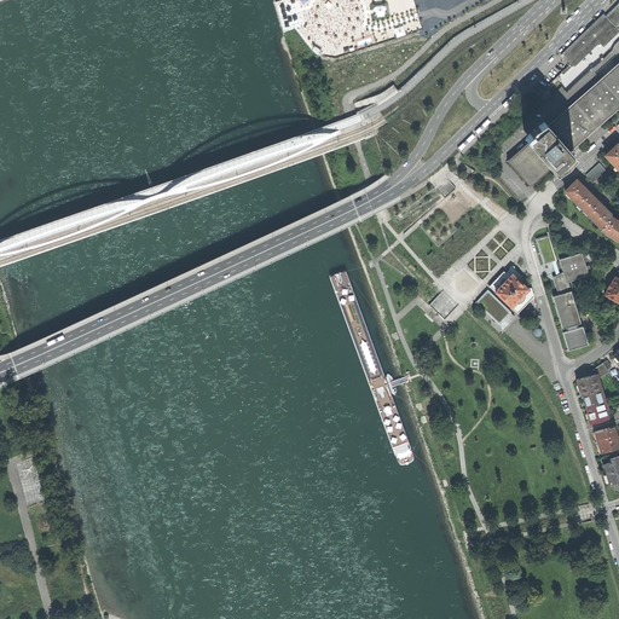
[(618,1),(562,56),(565,58),(571,64),(573,67),(600,42),(601,42),(618,24),(618,1)]
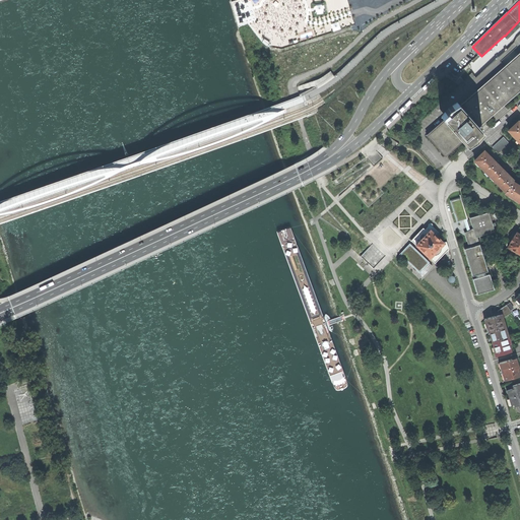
[(474,49),(467,55),(469,57),(472,60),(471,61),(473,63),(480,56),(478,54),(479,54),(474,49)]
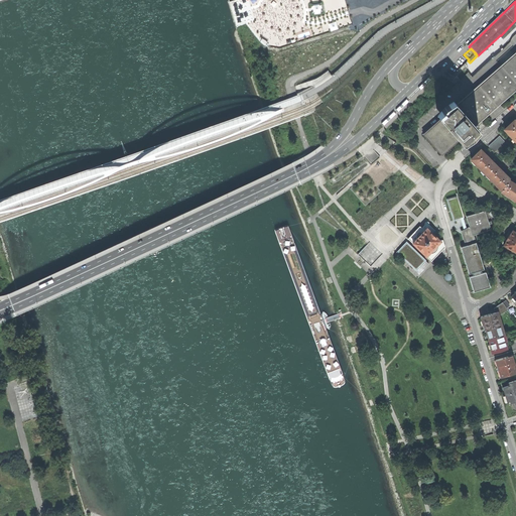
[(515,52),(458,106),(454,101),(444,107),(437,115),(441,120),(424,135),(442,154),(459,139),(463,143),(471,138),(479,129),(475,125),(515,88),(515,52)]
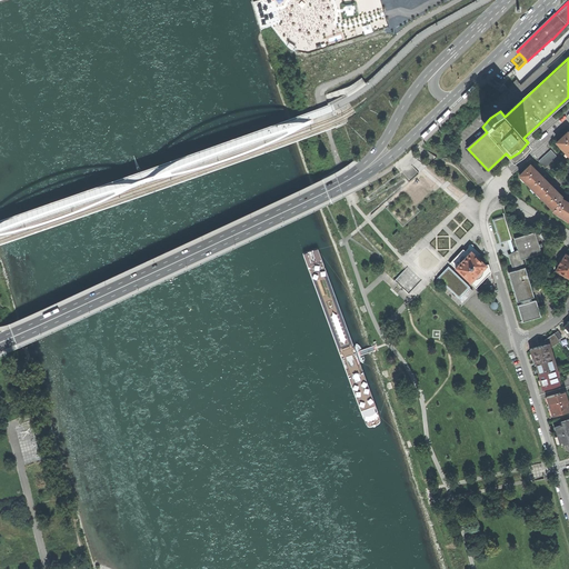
[(517,66),(513,62),(493,80),(498,85),(517,66)]
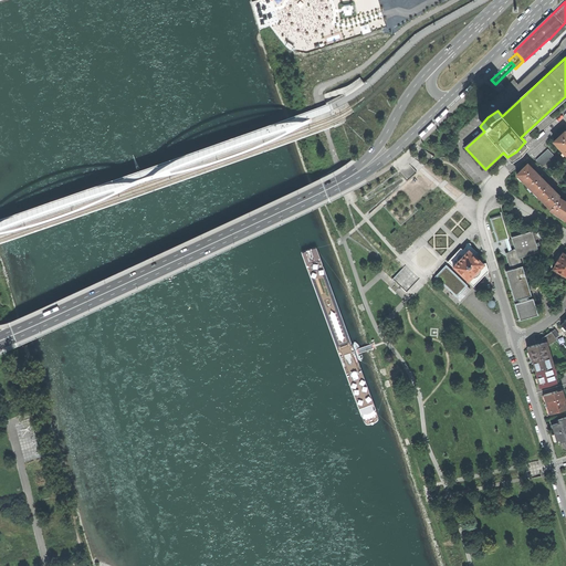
[(565,134),(564,133),(553,142),(565,155),(565,134)]
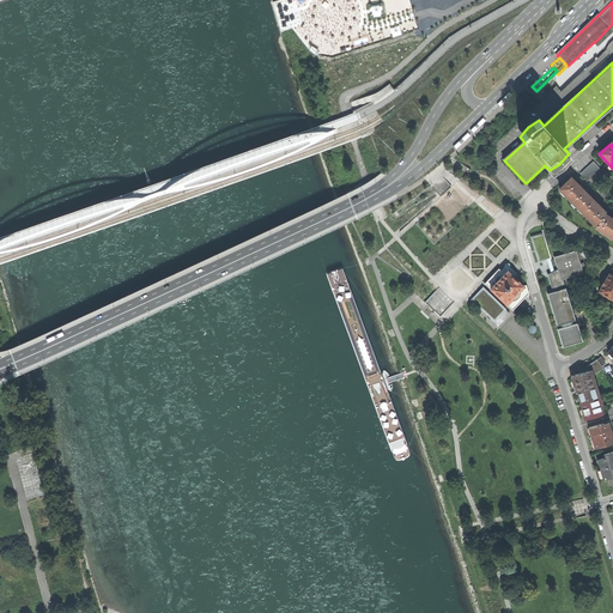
[(587,168),(593,175),(600,169),(594,162),(587,168)]
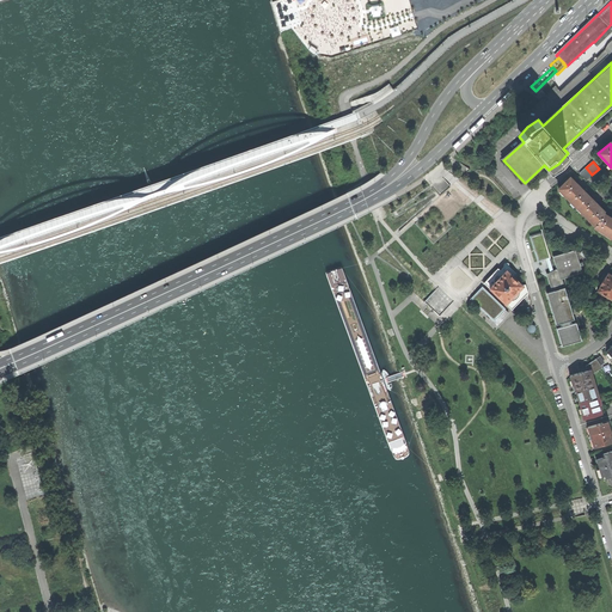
[(586,167),(580,173),(586,181),(592,175),(586,167)]
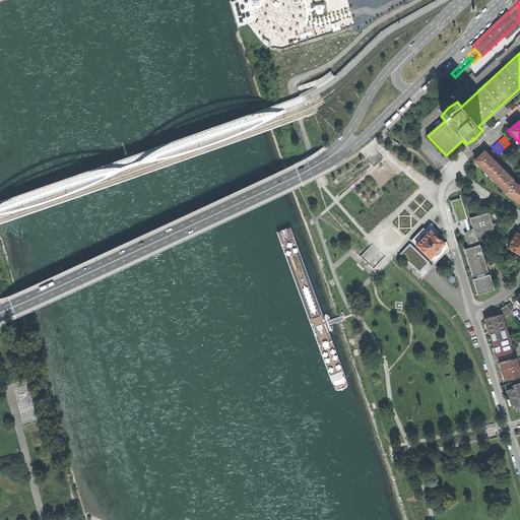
[(513,181),(513,180),(484,151),(475,160),(475,161),(476,161),(479,165),(479,166),(485,172),(485,171),(490,175),(489,175),(491,177),(491,176),(495,180),(494,180),(500,186),(504,189),(504,190),(506,192),(513,181)]
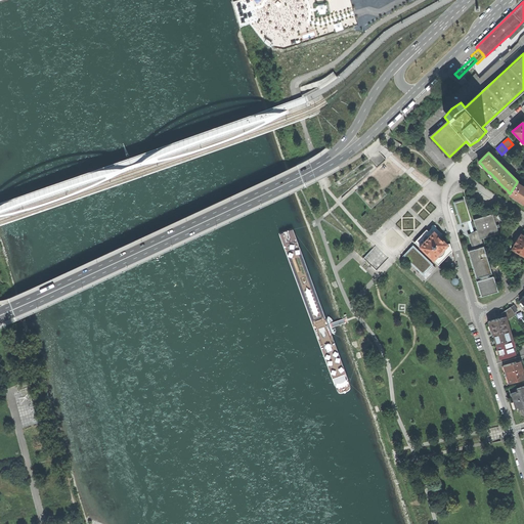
[(523,187),(517,182),(510,193),(509,194),(513,197),(513,195),(523,203),(523,204),(523,187)]
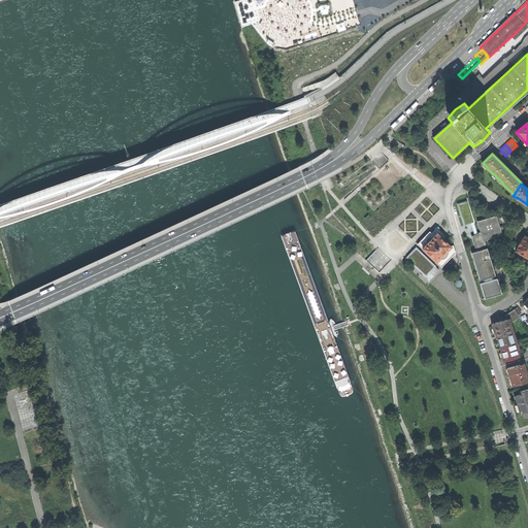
[(468,201),(458,204),(464,225),(466,224),(467,226),(469,225),(469,224),(471,223),(474,235),(477,234),(473,222),(474,222),(468,201)]
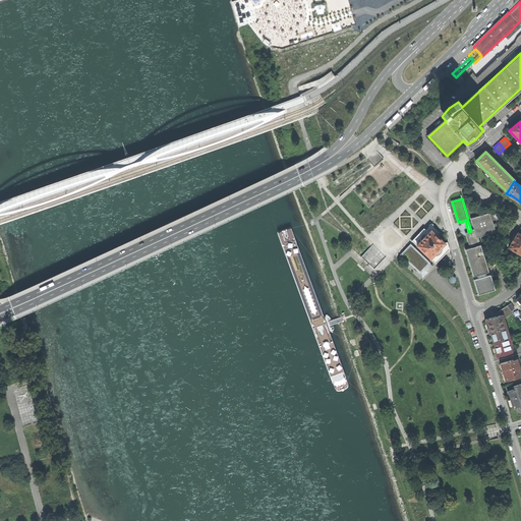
[(476,238),(477,238),(496,232),(495,227),(496,226),(495,224),(494,224),(489,213),(470,218),(474,230),(476,238)]
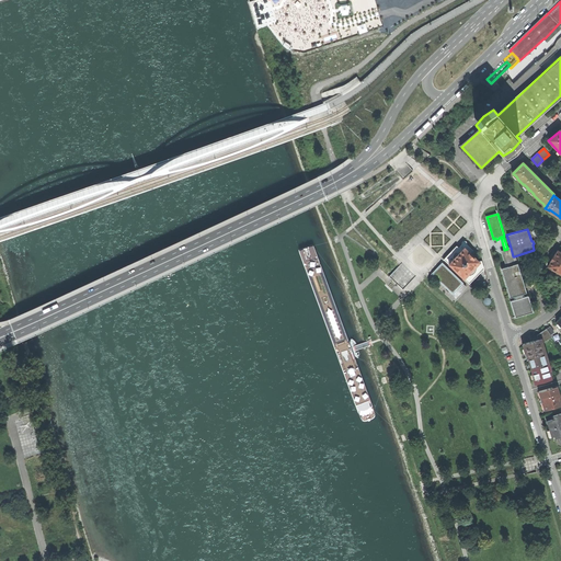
[(462,244),(459,248),(456,245),(449,253),(444,260),(469,285),(483,270),(484,270),(481,261),(479,262),(470,253),(473,251),(467,244),(467,243),(467,242),(467,241),(466,241),(465,241),(464,241),(462,241),(462,242),(461,243),(462,244)]
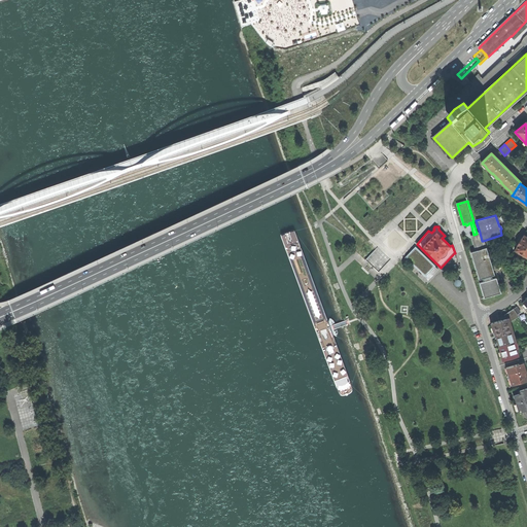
[(480,233),(477,234),(473,235),(472,236),(477,250),(485,248),(483,241),(482,241),(480,233)]
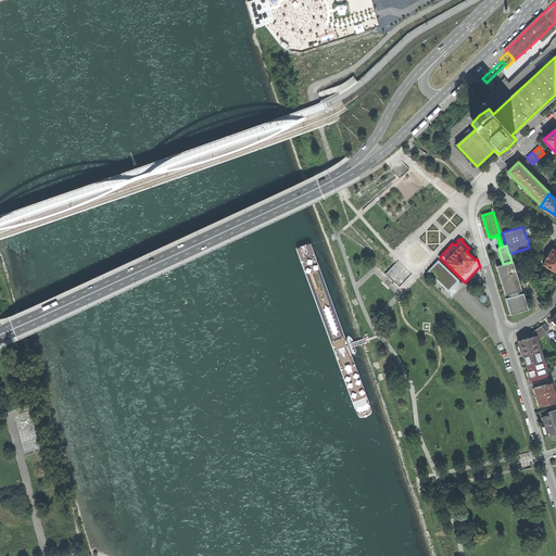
[(550,272),(553,270),(555,272),(555,250),(553,249),(550,253),(546,252),(543,257),(546,260),(543,264),(546,266),(545,268),(550,272)]
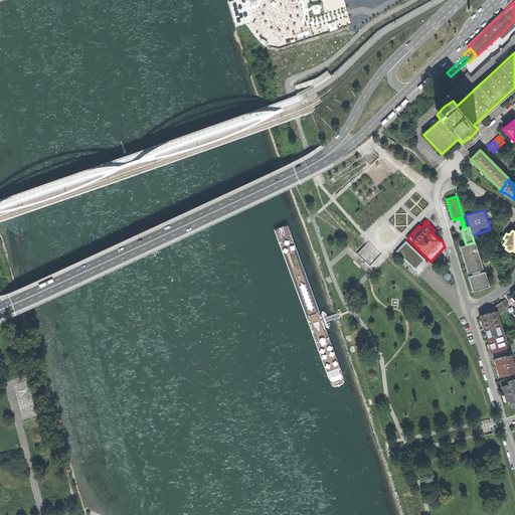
[(395,251),(418,275),(430,264),(405,240),(395,251)]
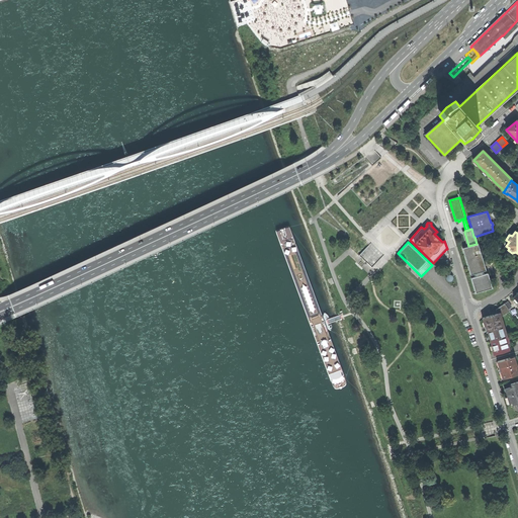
[(478,243),(477,244),(468,246),(462,248),(470,275),(476,273),(482,271),(487,270),(478,243)]
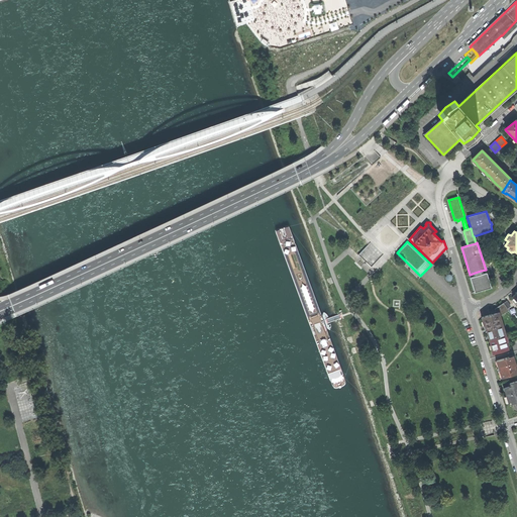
[(481,271),(475,273),(476,276),(470,278),(475,293),(491,288),(487,273),(482,274),(481,271)]
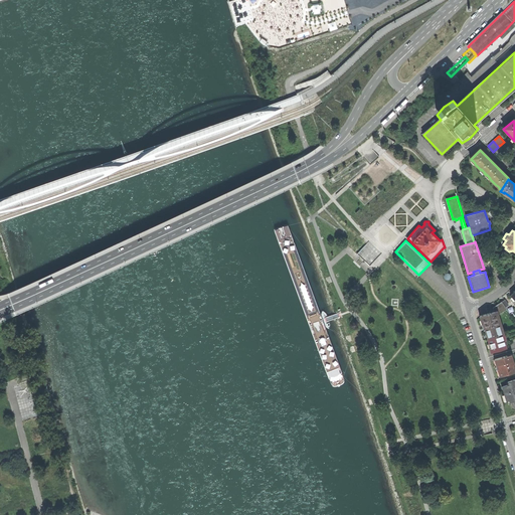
[(496,311),(497,314),(499,314),(500,314),(506,309),(505,307),(501,302),(493,308),(494,310),(494,312),(496,311)]
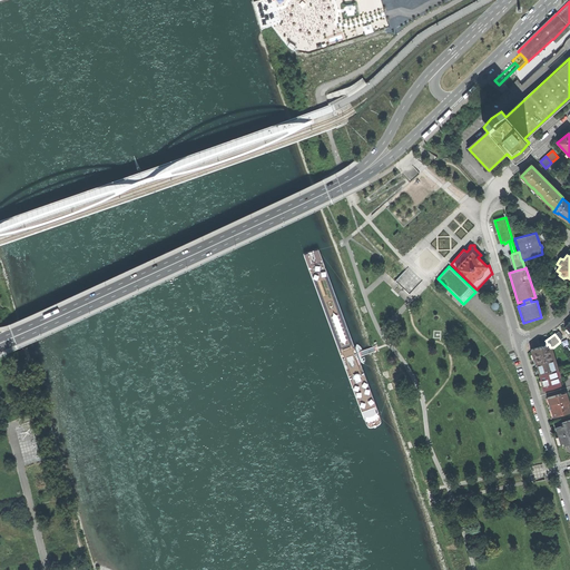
[(550,347),(549,344),(547,345),(547,343),(541,345),(542,346),(531,350),(532,354),(533,359),(536,359),(537,363),(553,359),(550,347)]
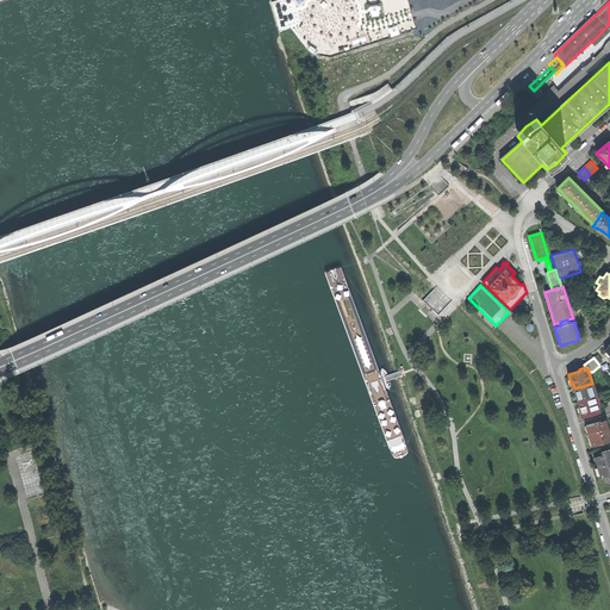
[(593,388),(592,384),(574,388),(578,400),(593,396),(592,390),(593,388)]
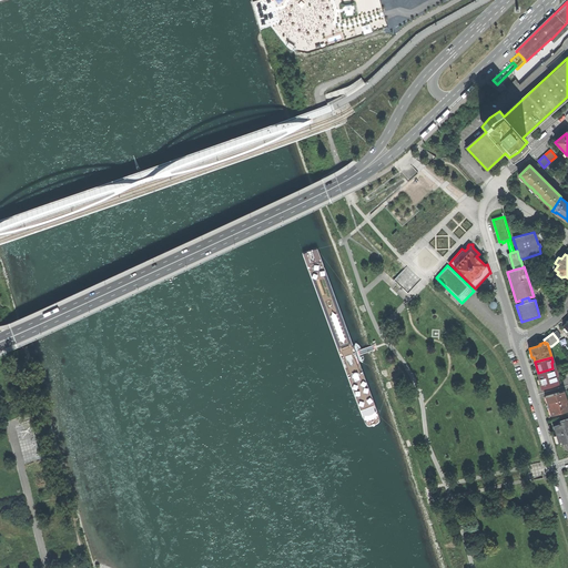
[(553,368),(538,373),(540,379),(538,381),(540,388),(557,383),(553,368)]
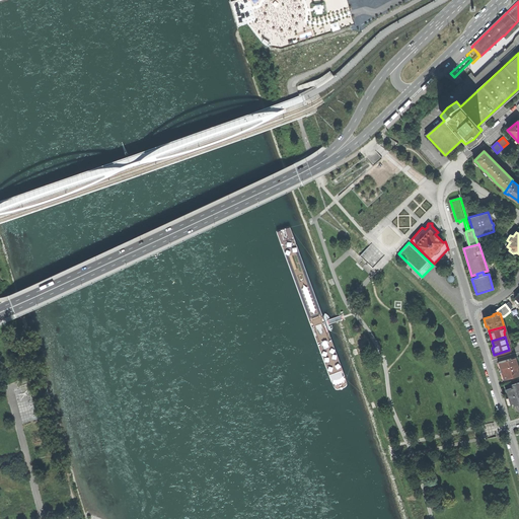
[(514,358),(499,362),(504,379),(518,374),(518,373),(517,367),(518,366),(517,363),(516,363),(514,358)]
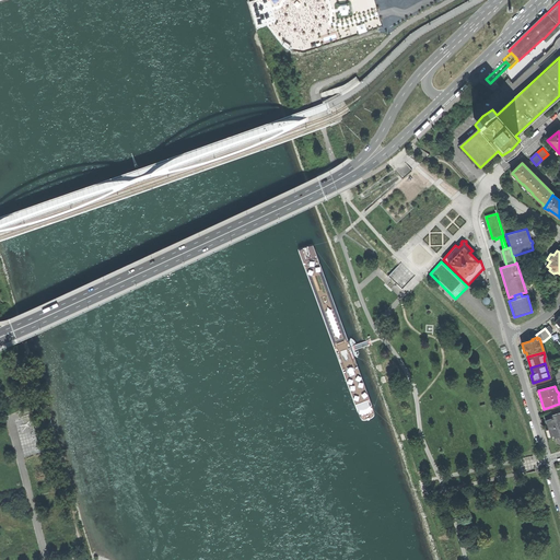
[(546,420),(548,429),(551,428),(555,438),(559,435),(559,412),(551,416),(552,418),(546,420)]
